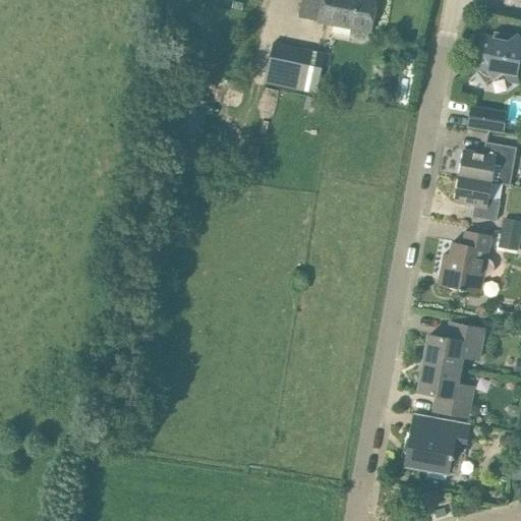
[(302,0),(300,18),(319,22),(351,29),(350,36),(354,42),(361,43),(367,39),(368,32),(371,32),(377,0),(302,0)]
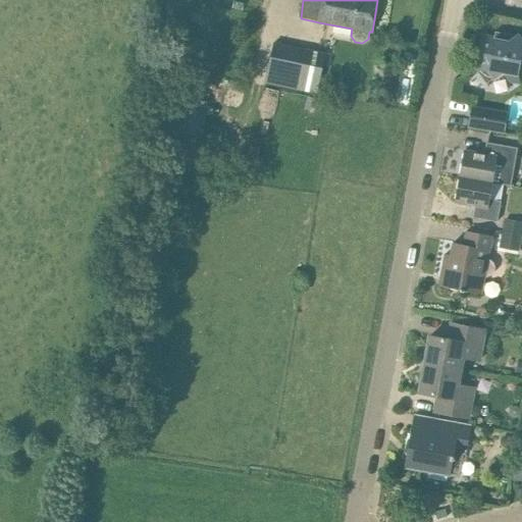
[(521,40),(519,37),(512,42),(507,34),(496,32),(494,38),(482,36),(476,68),(487,85),(496,80),(505,72),(507,73),(510,83),(521,84),(521,72),(521,64),(521,40)]
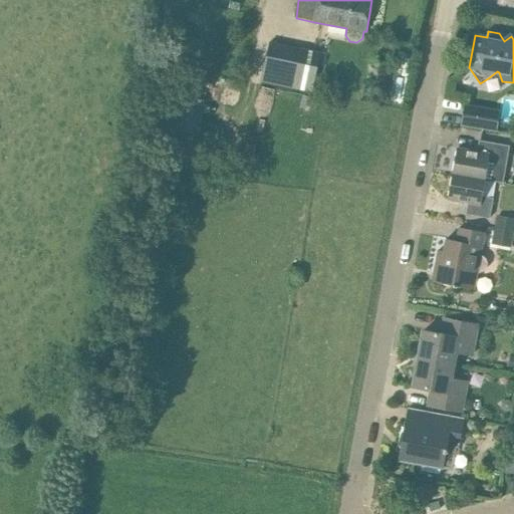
[(463,33),(461,43),(468,44),(470,35),(463,33)]
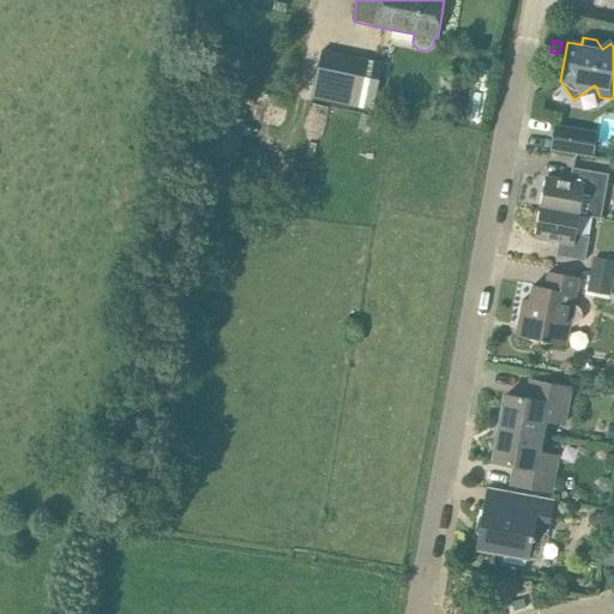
[(373,108),(383,59),(323,46),(312,95),(373,108)]
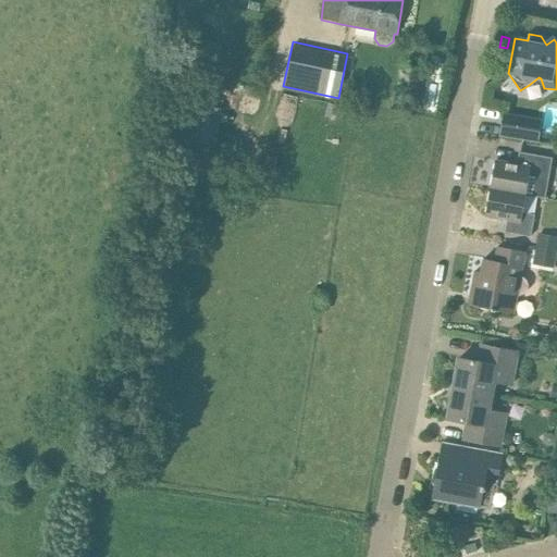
[(177,153),(174,173),(210,180),(213,160),(209,159),(219,106),(187,100),(177,153)]
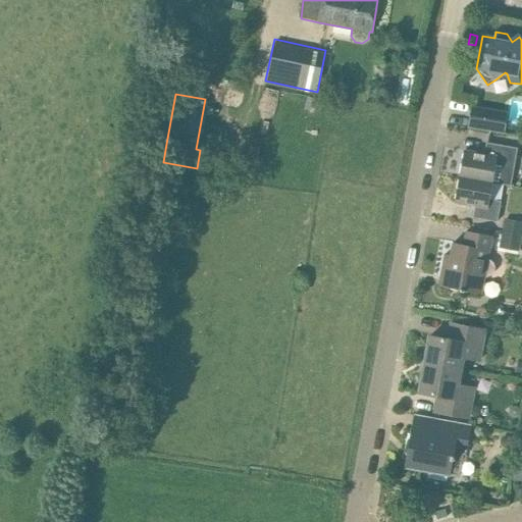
[(505,134),(508,112),(471,106),(468,127),(505,134)]
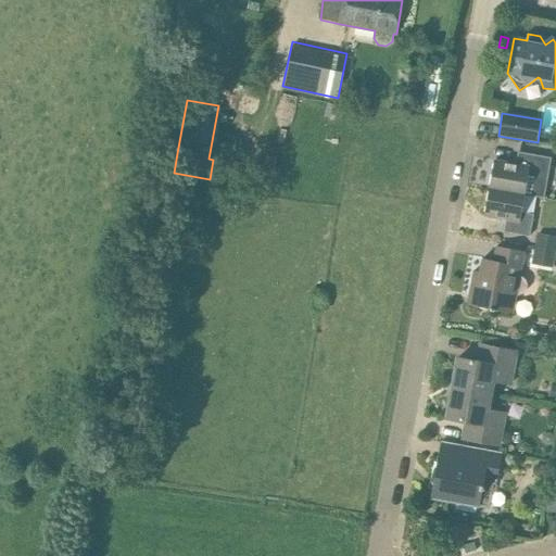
[(492,159),(487,188),(523,194),(527,176),(540,178),(544,155),(518,150),(515,163),(492,159)]
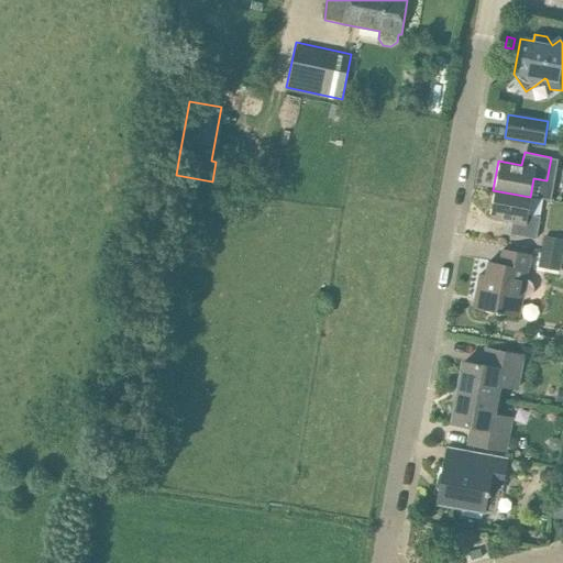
[(527,214),(530,197),(493,190),(488,216),(511,220),(509,233),(536,239),(539,217),(527,214)]
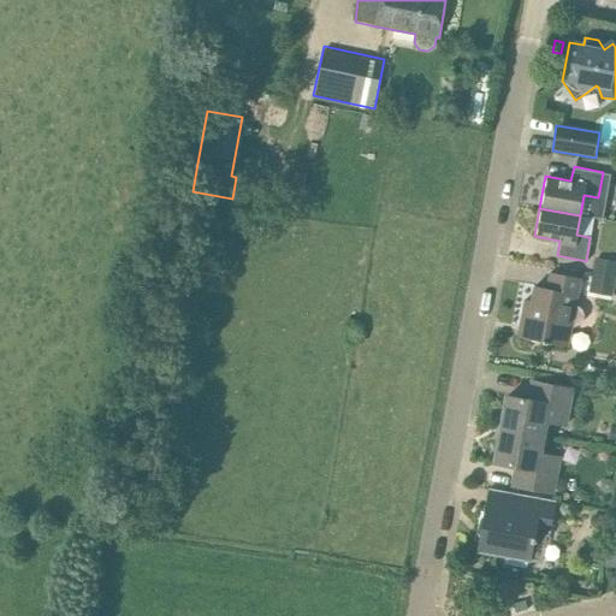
[(615,279),(615,273),(615,261),(596,258),(592,276),(615,279)]
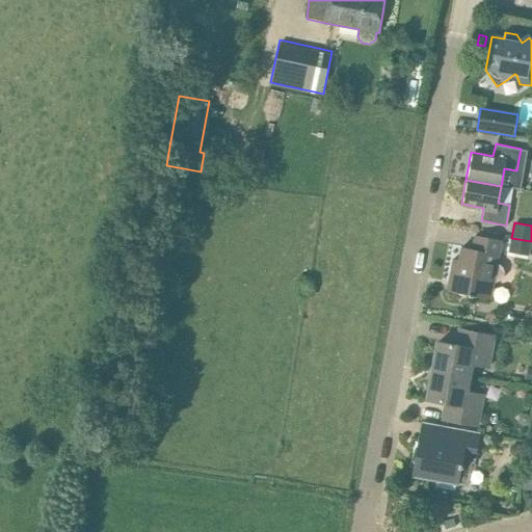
[(450,292),(491,299),(495,283),(500,281),(503,277),(504,272),(503,267),(498,264),(502,240),(474,235),(472,249),(460,247),(458,260),(452,259),(449,274),(453,275),(450,292)]
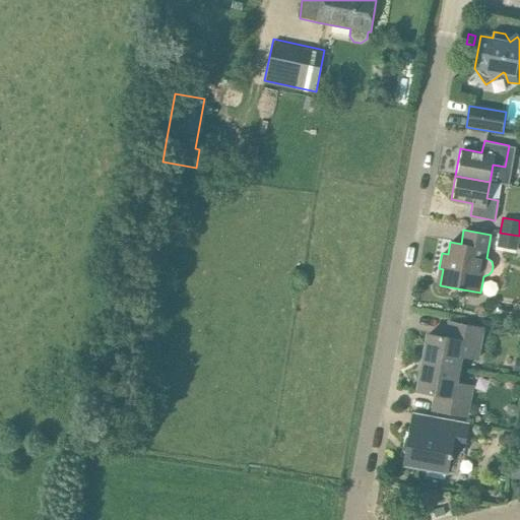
[(518,245),(519,236),(500,233),(499,241),(518,245)]
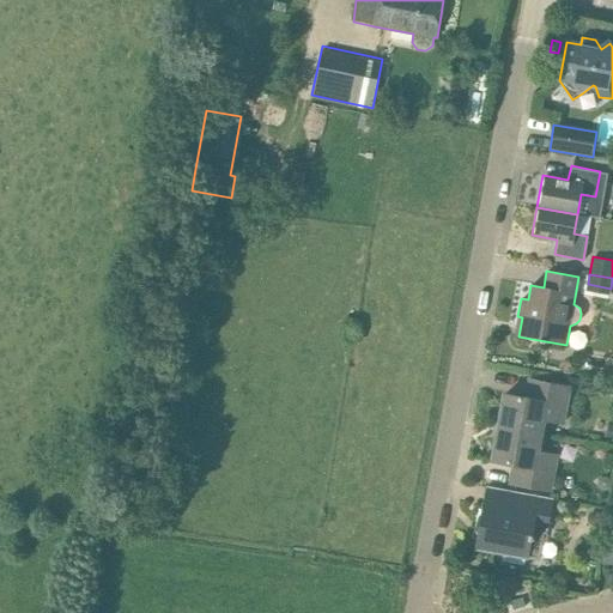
[(499,429),(541,436),(545,420),(564,424),(570,388),(528,380),(525,399),(505,395),(499,429)]
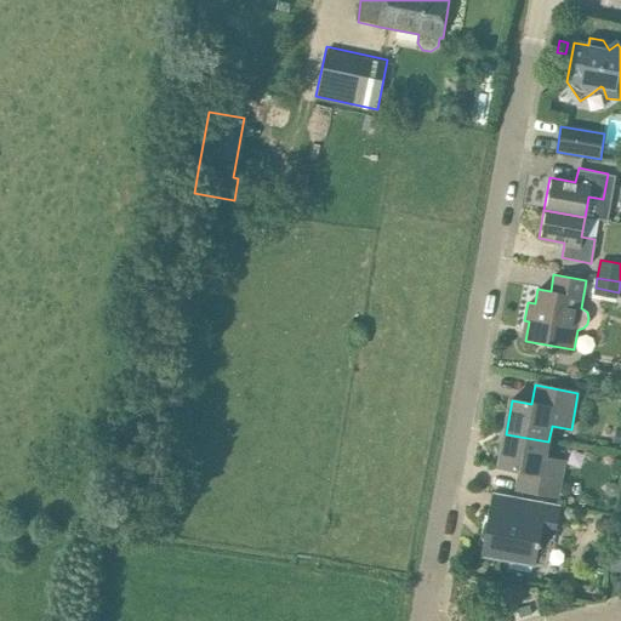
[(546,457),(548,442),(506,434),(499,467),(530,473),(527,493),(558,499),(565,461),(546,457)]
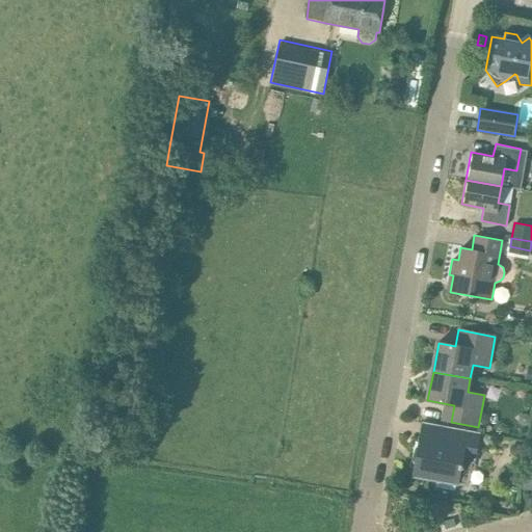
[(531,417),(526,413),(520,415),(519,422),(524,426),(530,424),(531,417)]
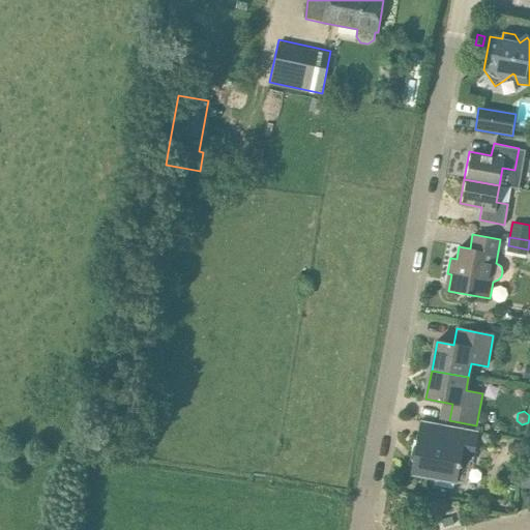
[(419,436),(412,475),(455,483),(463,449),(474,451),(477,433),(440,425),(438,439),(419,436)]
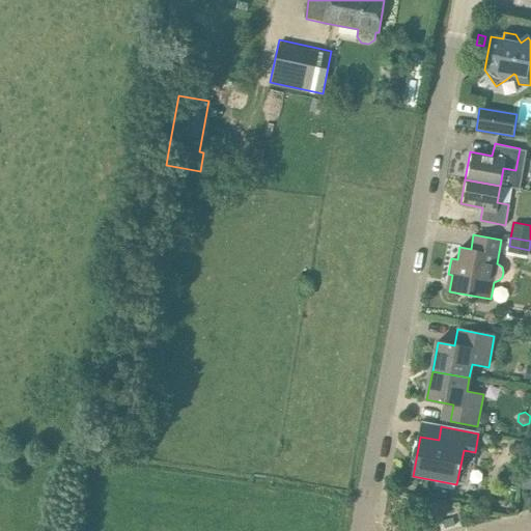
[(509,448),(510,452),(513,454),(518,454),(521,451),(520,446),(516,444),(512,444),(509,448)]
